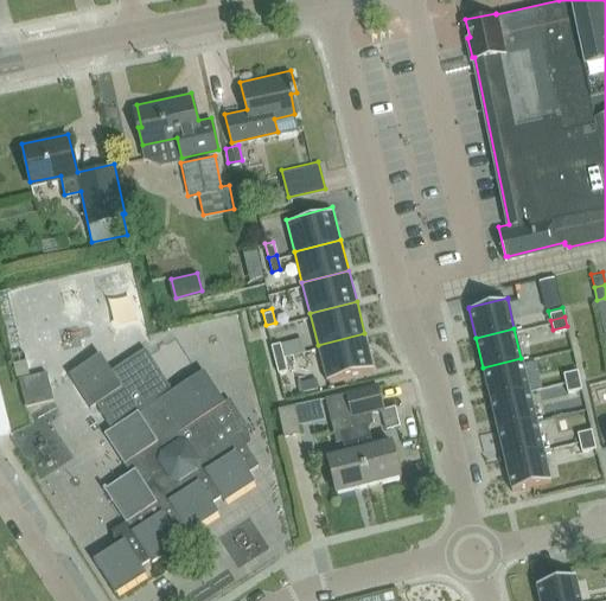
[(372,365),(364,333),(318,345),(326,377),(372,365)]
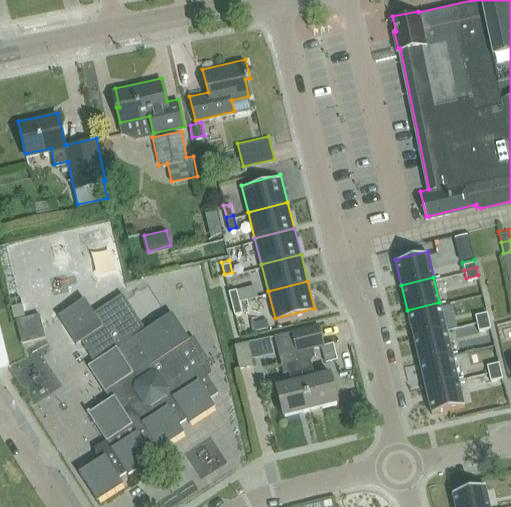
[(238,298),(235,287),(228,289),(231,300),(238,298)]
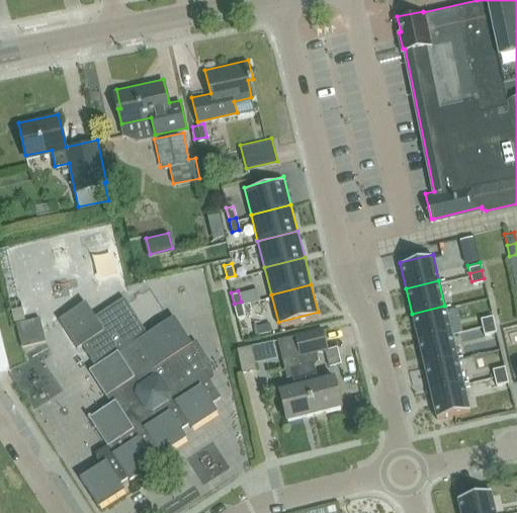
[(119,481),(126,476),(127,478),(156,460),(150,451),(157,447),(160,451),(186,434),(181,426),(188,422),(191,425),(218,409),(212,400),(221,395),(203,368),(211,363),(195,338),(191,340),(174,313),(169,316),(147,330),(127,300),(124,294),(94,313),(86,300),(59,316),(77,344),(81,341),(94,362),(87,367),(110,401),(88,415),(106,443),(97,448),(103,459),(78,476),(96,504),(123,487),(119,481)]
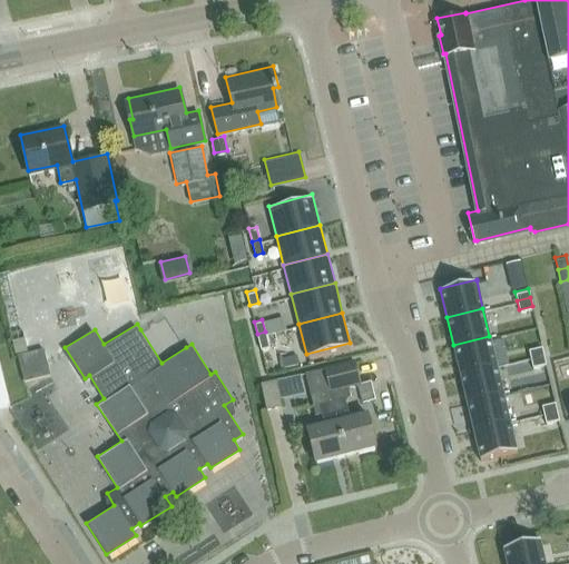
[(261,347),(268,345),(265,332),(257,334),(261,347)]
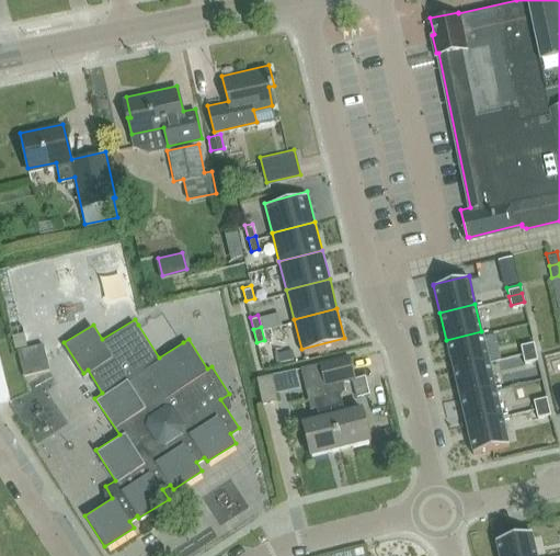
[(481,331),(446,340),(453,367),(488,359),(481,331)]
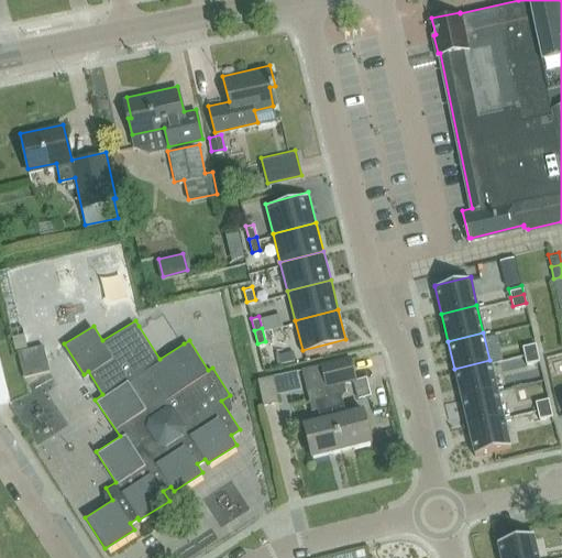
[(535,341),(521,343),(524,352),(537,349),(535,341)]
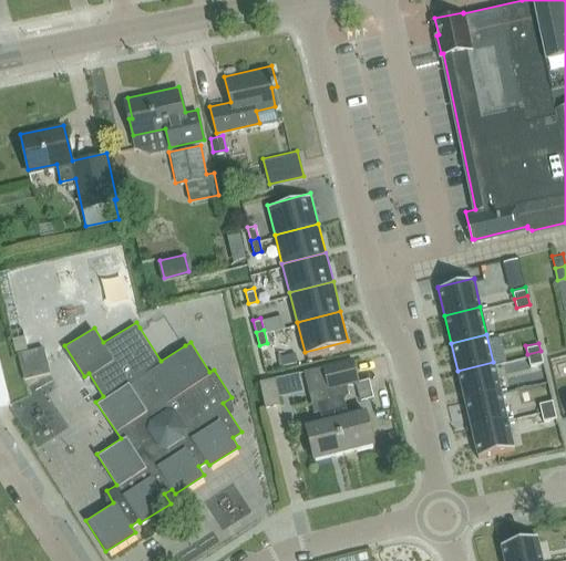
[(49,370),(42,344),(27,349),(18,350),(23,375),(49,370)]
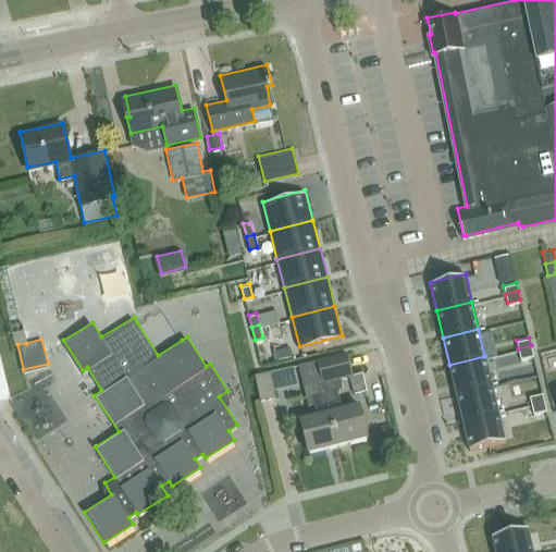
[(531,345),(518,348),(520,357),(533,354),(531,345)]
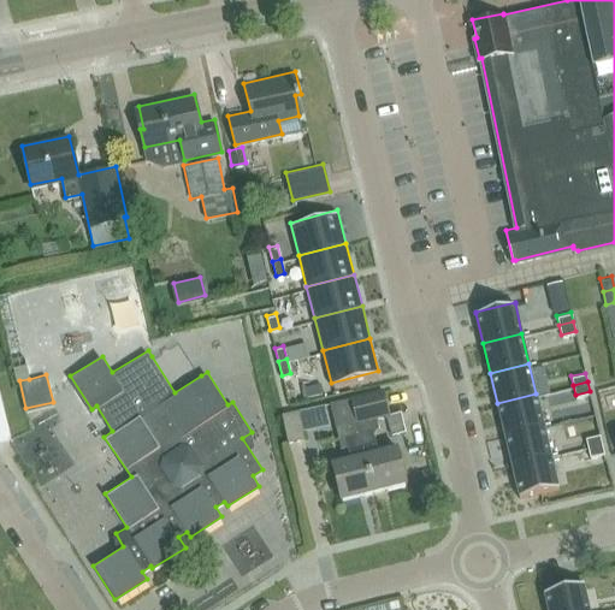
[(604,401),(614,397),(614,382),(601,386),(604,401)]
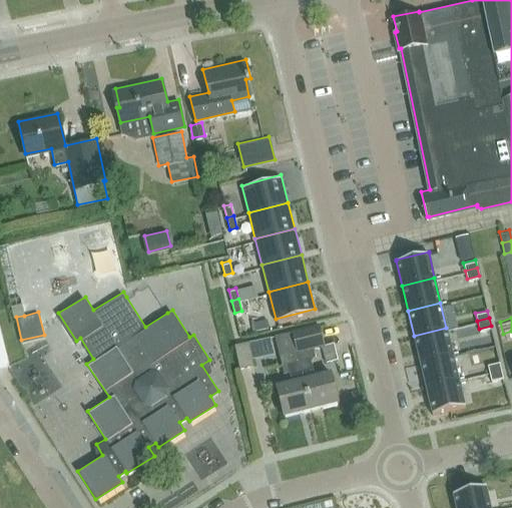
[(296,343),(300,359),(309,357),(306,347),(321,344),(325,360),(337,358),(334,341),(323,343),(319,324),(293,330),(296,343)]
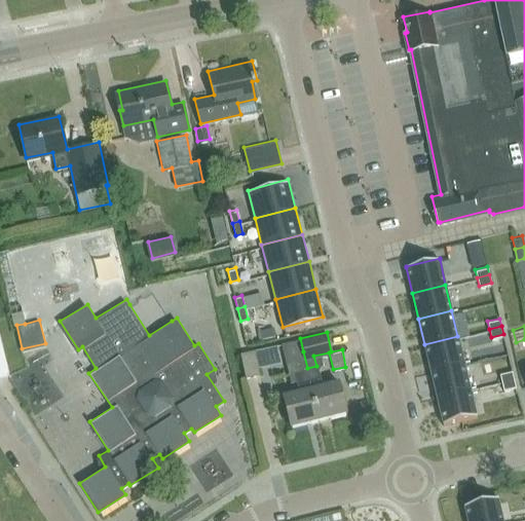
[(457,336),(424,344),(430,370),(463,362),(457,336)]
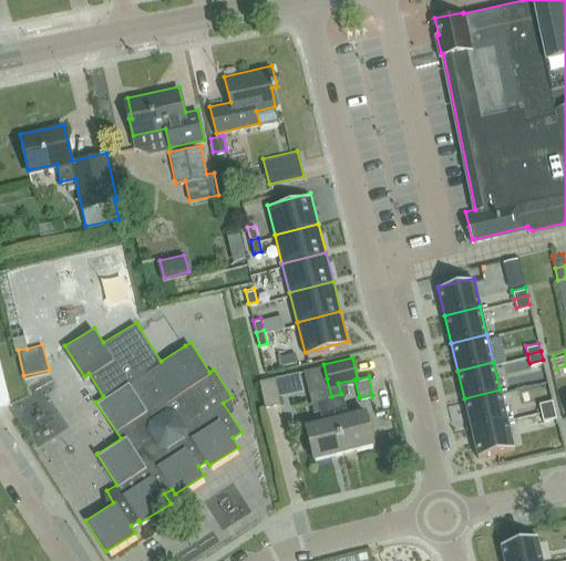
[(345,450),(331,396),(327,378),(323,364),(304,369),(314,411),(320,408),(322,419),(306,423),(314,457),(345,450)]
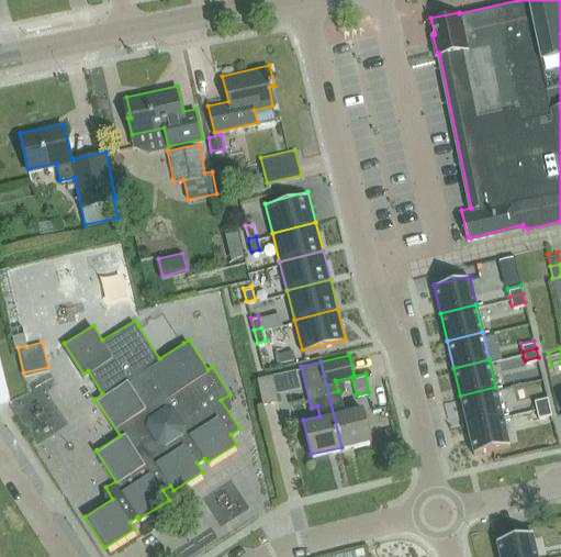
[(273,372),(277,391),(301,386),(296,367),(273,372)]
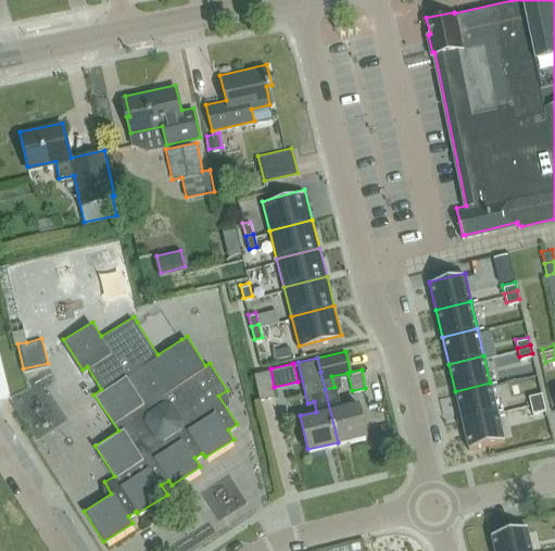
[(275,395),(269,368),(254,372),(261,398),(275,395)]
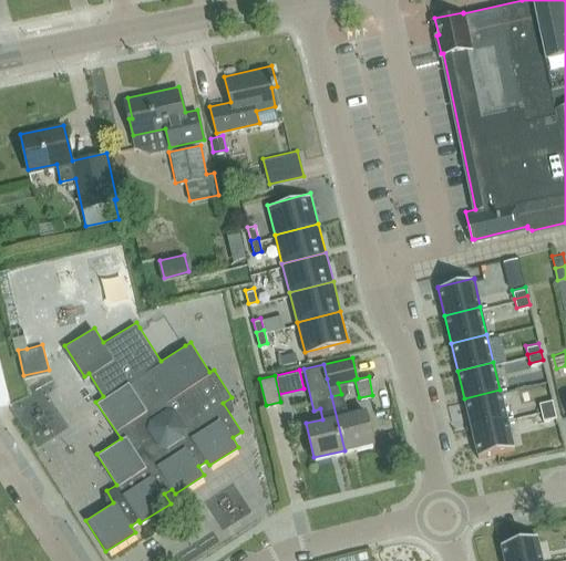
[(500,390),(464,398),(471,426),(506,418),(500,390)]
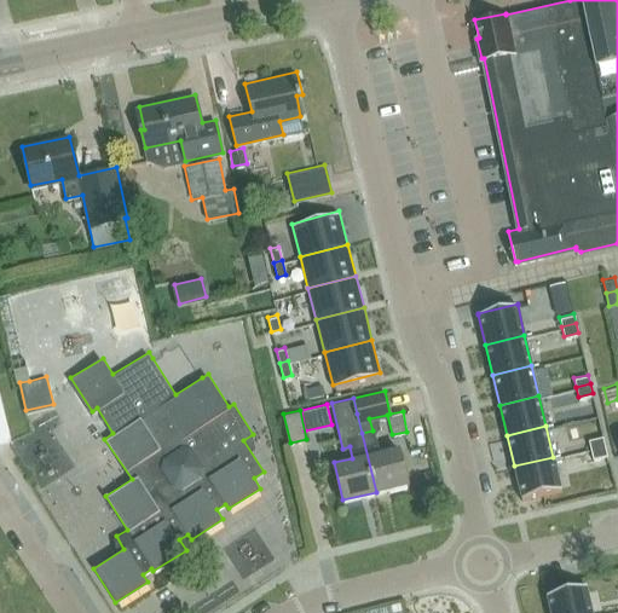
[(362,433),(376,492),(408,485),(398,447),(379,451),(374,431),(373,431),(362,433)]
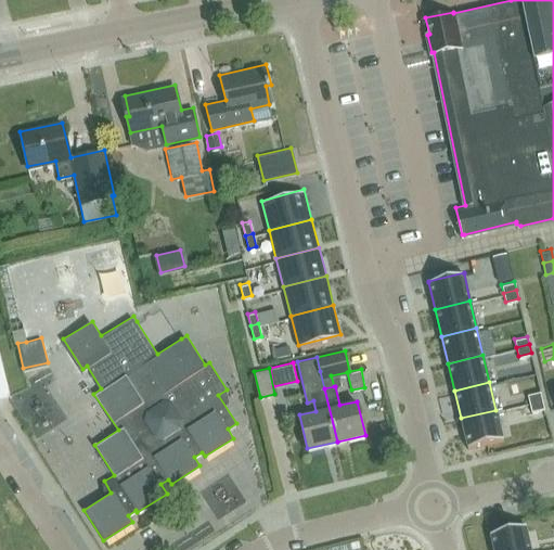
[(540,391),(527,393),(529,401),(542,399),(540,391)]
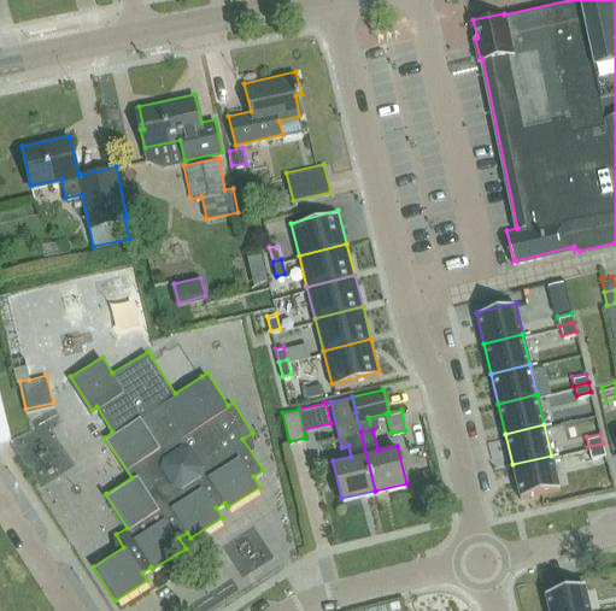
[(603,444),(588,446),(591,456),(605,452),(603,444)]
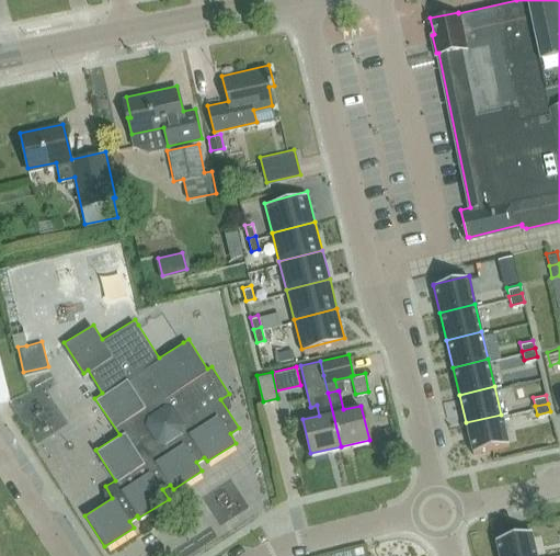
[(501,415),(466,422),(472,450),(471,450),(472,451),(509,443),(507,441),(501,415)]
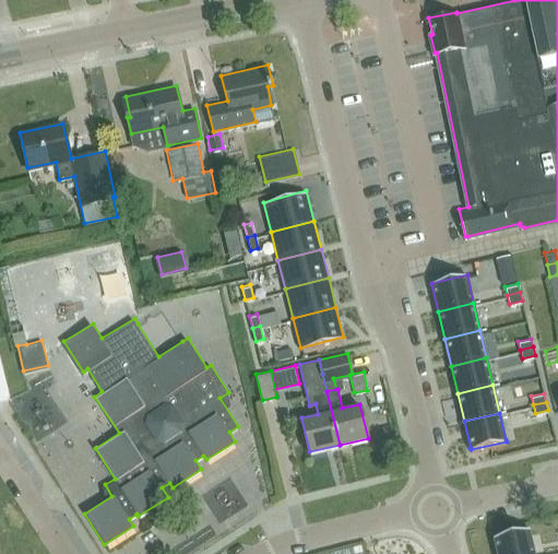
[(529,528),(493,535),(494,538),(497,553),(534,553),(529,529),(529,528)]
